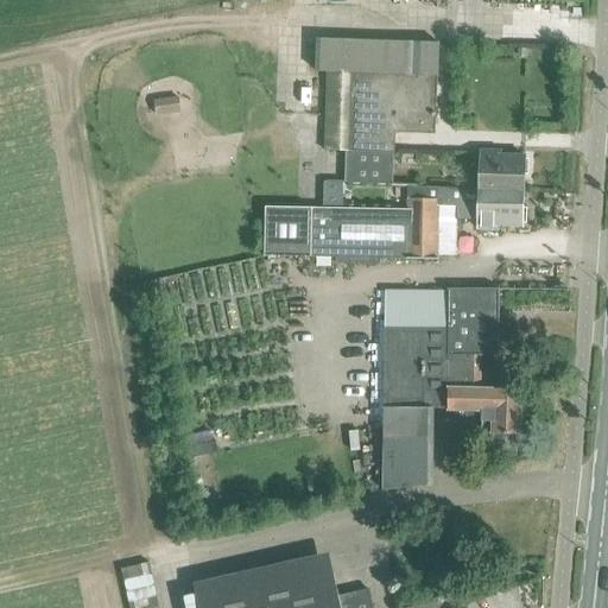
[(327,73),(324,151),(329,151),(346,151),(346,183),(388,185),(393,185),(394,153),(396,133),(435,134),(437,75),(343,73),(327,73)]
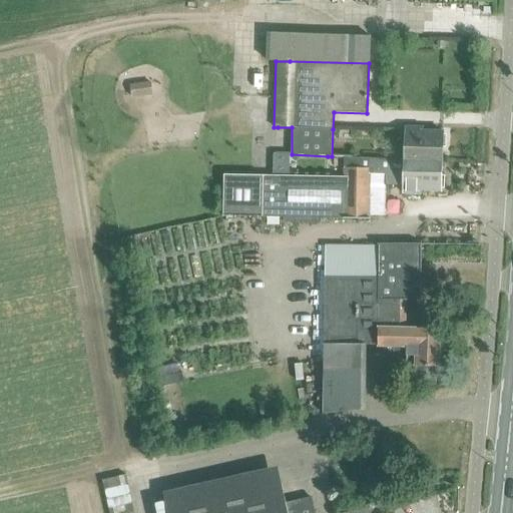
[(404,127),(403,160),(404,160),(442,162),(442,147),(446,147),(446,135),(443,135),(443,130),(423,129),(423,127),(404,127)]
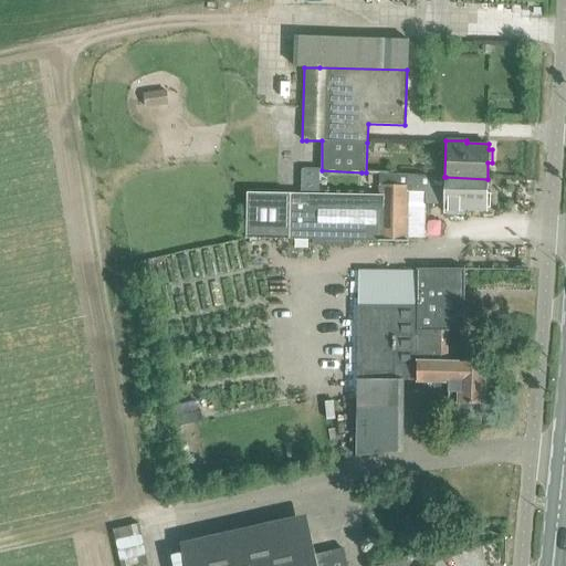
[(379,175),(378,186),(379,186),(378,241),(392,241),(408,241),(408,239),(425,239),(426,203),(444,203),(444,215),(464,216),(465,211),(488,212),(488,208),(490,208),(491,194),(486,195),(486,192),(488,179),(446,177),(444,177),(397,176),(379,175)]
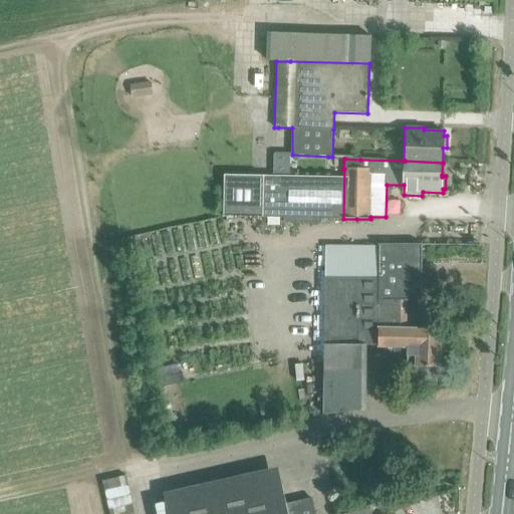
[(283,223),(307,223),(319,223),(319,218),(342,218),(343,177),(311,177),(308,177),(308,178),(224,177),(224,218),(283,219),(283,223)]
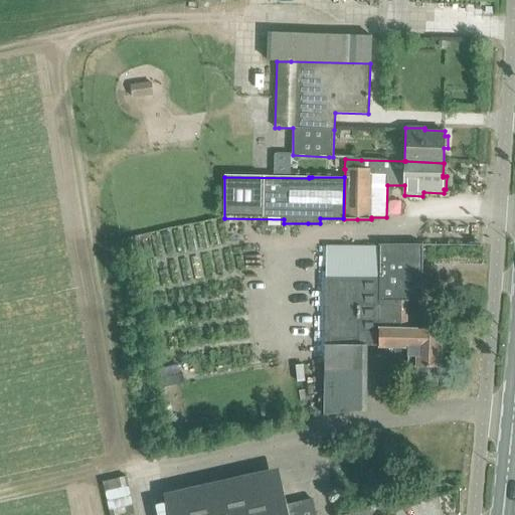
[(379,280),(325,279),(325,346),(324,415),(364,411),(364,348),(379,348),(379,328),(406,329),(406,315),(407,302),(423,302),(422,245),(379,246),(379,280)]
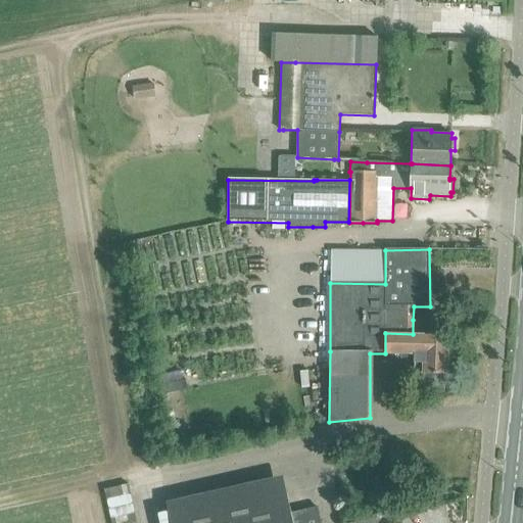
[(332,250),(330,283),(385,284),(385,250),(332,250)]
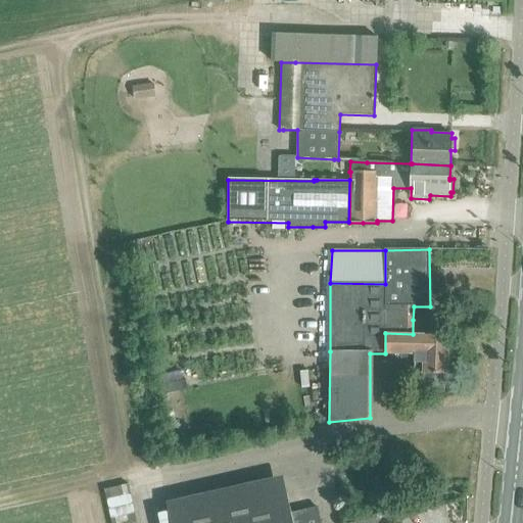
[(448,335),(413,334),(385,333),(385,353),(414,355),(414,363),(415,374),(423,374),(425,374),(425,390),(444,390),(444,374),(447,374),(448,335)]
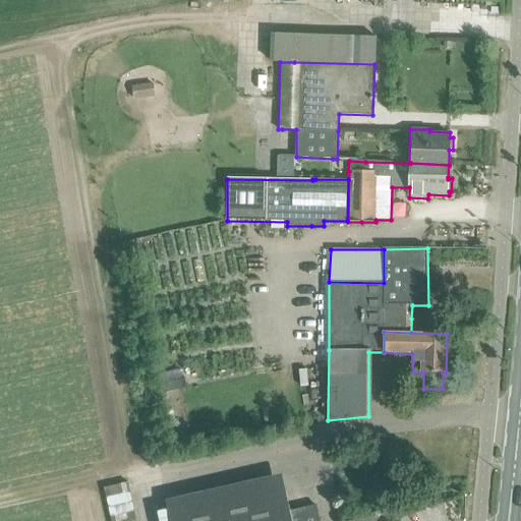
[(191,495),(166,501),(170,520),(320,520),(316,505),(290,511),(282,475),(191,495)]
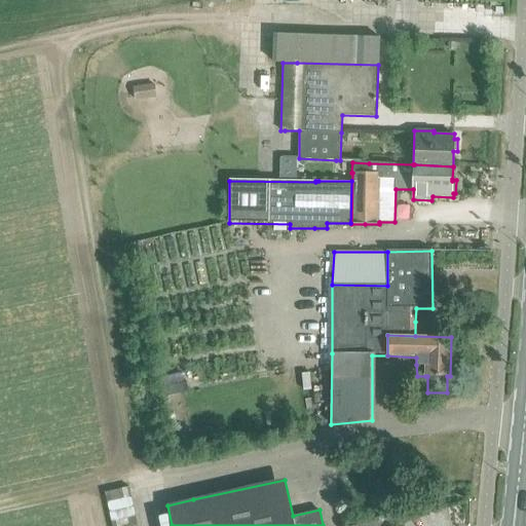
[(379,525),(403,525),(403,517),(379,522),(379,525)]
